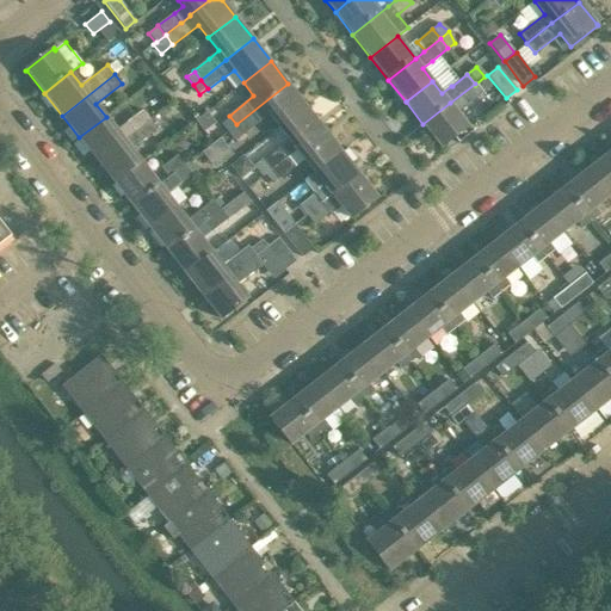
[(278,128),(306,106),(288,84),(236,124),(244,135),(269,115),(278,128)]
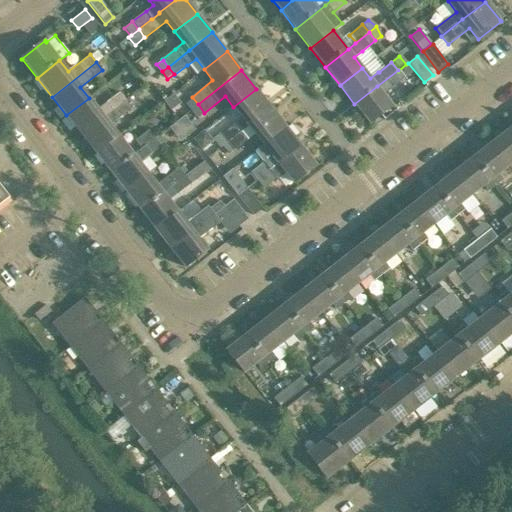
[(398,70),(377,86),(354,104),(369,123),(368,123),(369,124),(392,106),(392,105),(383,94),(404,78),(398,71),(398,70)]
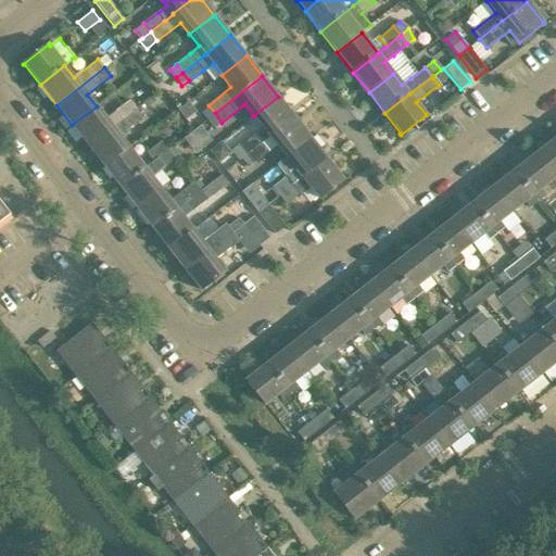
[(269,137),(294,117),(278,97),(253,116),(263,128),(255,135),(240,147),(247,154),(262,143),(269,137)]
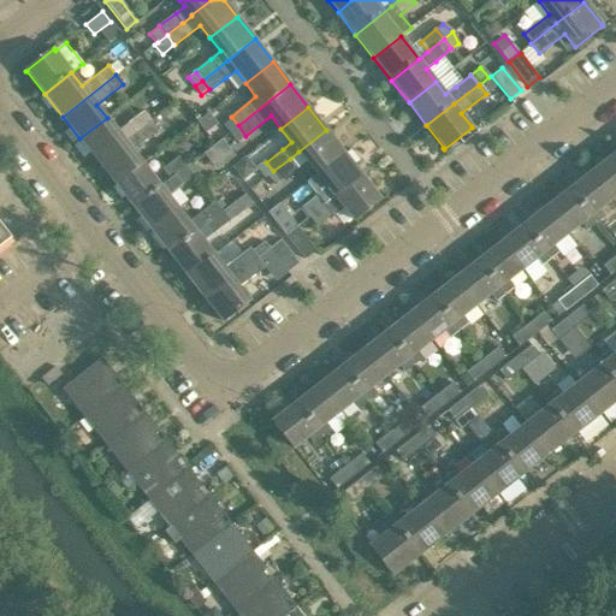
[(107,118),(80,138),(98,161),(150,120),(143,111),(118,131),(107,118)]
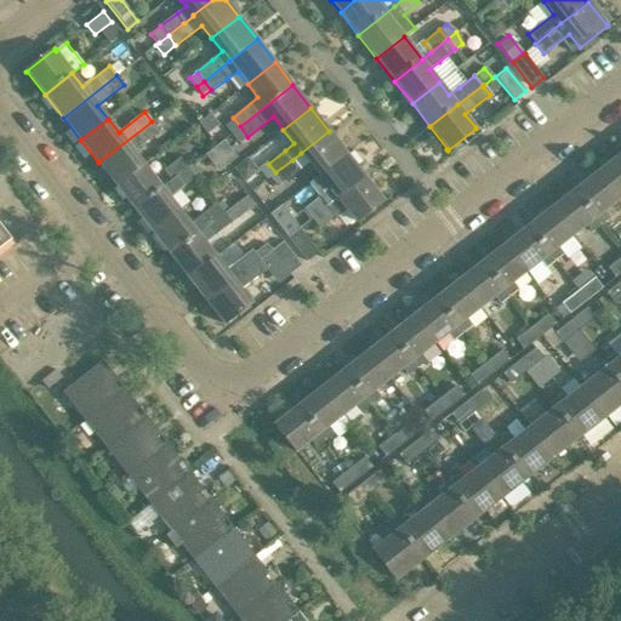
[(152,121),(98,163),(117,186),(144,165),(134,151),(160,131),(152,121)]
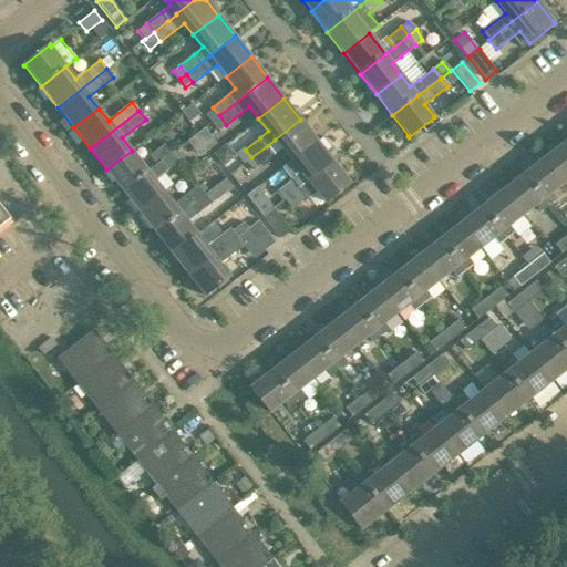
[(219,115),(210,123),(218,132),(226,125),(219,115)]
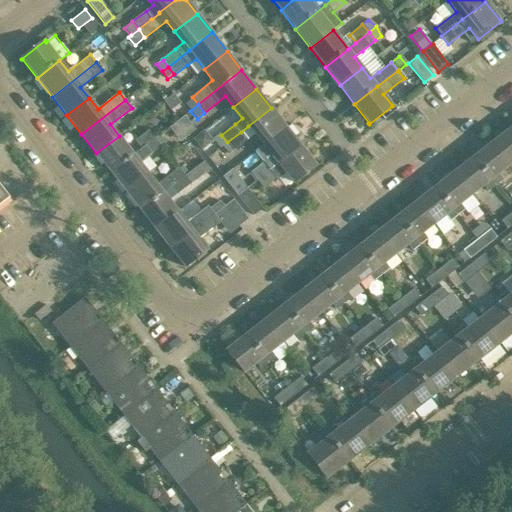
[(263,145),(286,127),(271,108),(248,126),(263,145)]
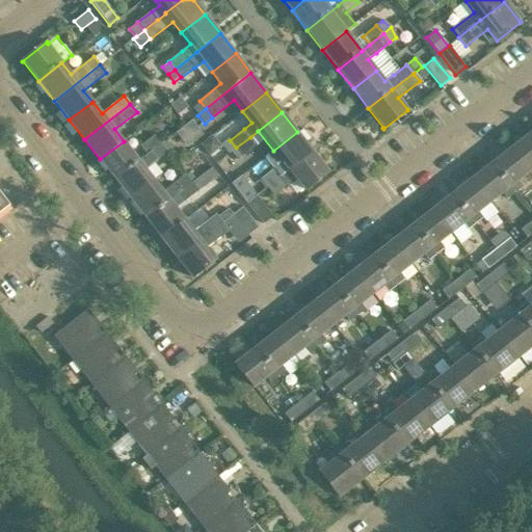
[(184,128),(194,141),(203,135),(192,122),(184,128)]
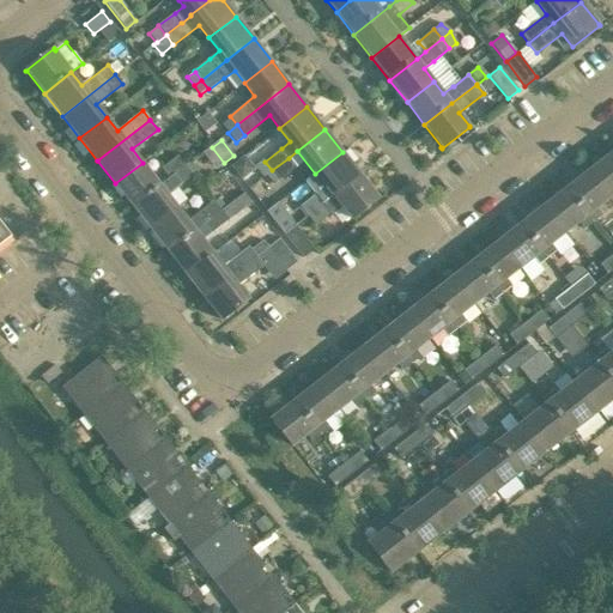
[(308,216),(360,175),(343,152),(315,174),(326,187),(316,194),(301,207),(308,216)]
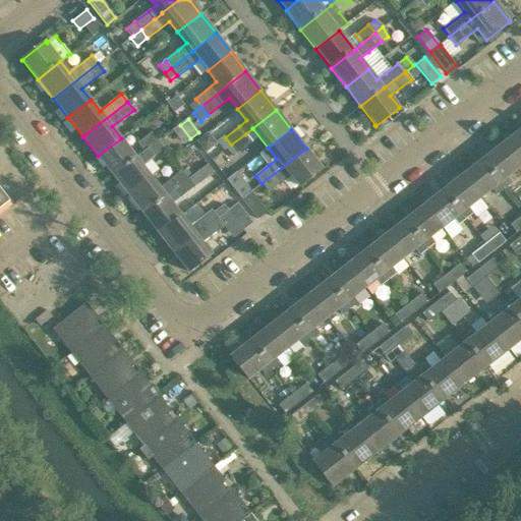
[(520,130),(520,129),(501,145),(519,169),(520,167),(520,130)]
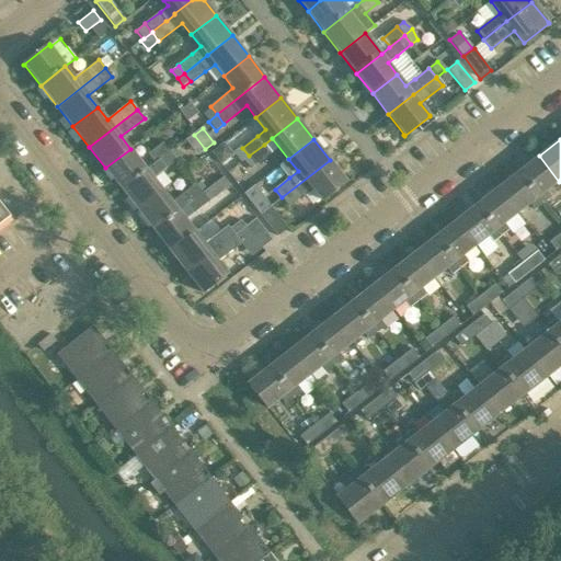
[(155,163),(169,151),(162,142),(148,155),(155,163)]
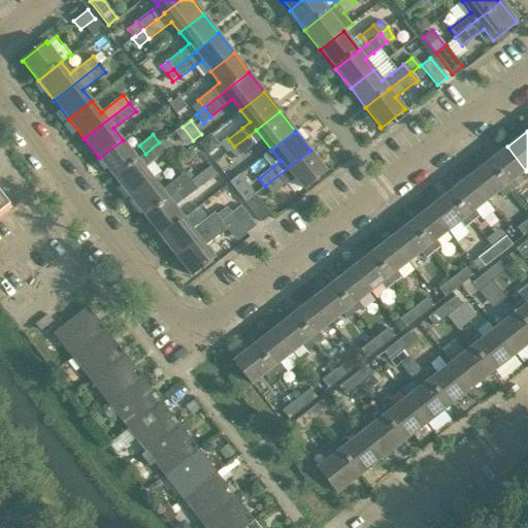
[(255,144),(249,136),(234,146),(241,155),(255,144)]
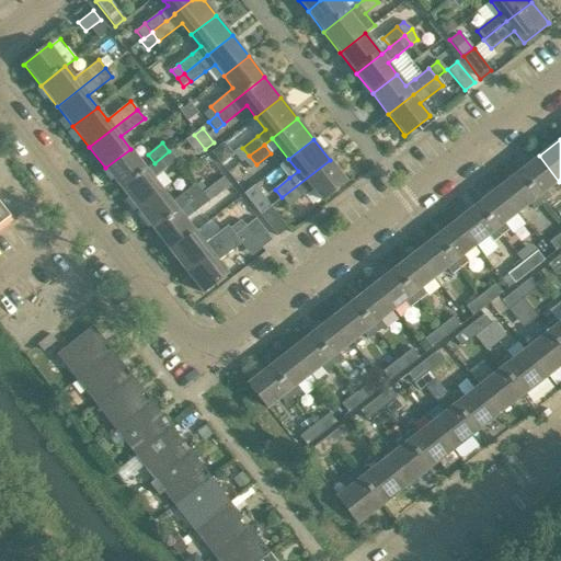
[(242,148),(241,146),(232,152),(240,162),(243,160),(249,156),(242,148)]
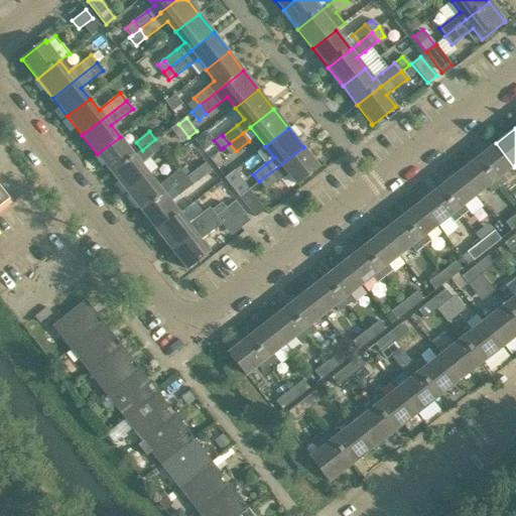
[(155,139),(161,147),(166,143),(160,135),(155,139)]
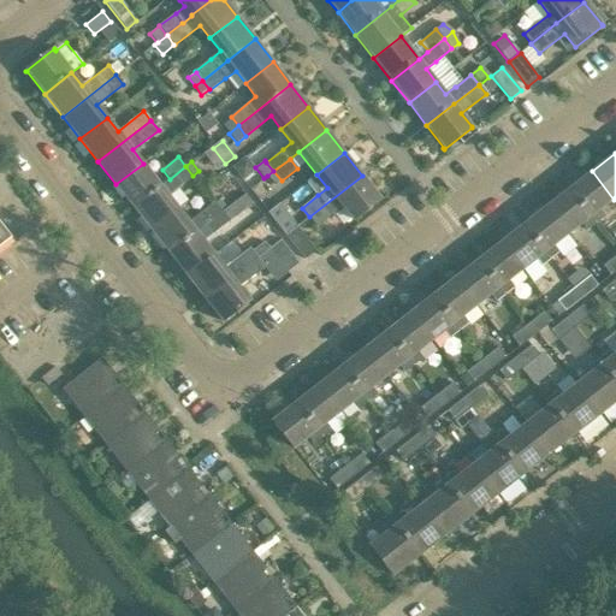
[(134,207),(160,187),(143,164),(116,184),(134,207)]
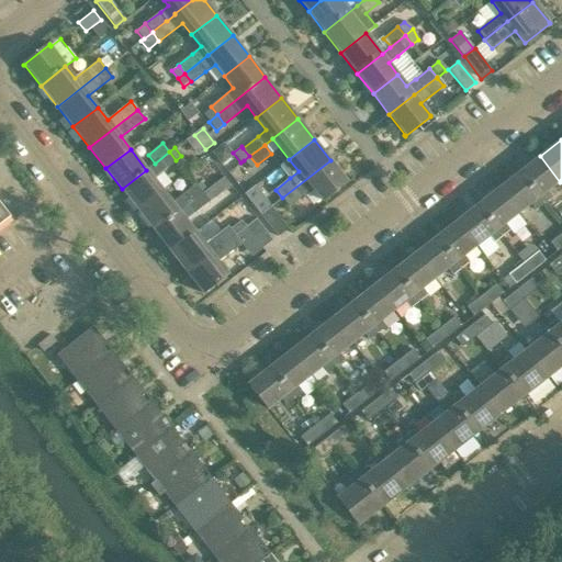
[(169,152),(155,164),(146,170),(122,189),(137,210),(163,190),(153,179),(176,160),(169,152)]
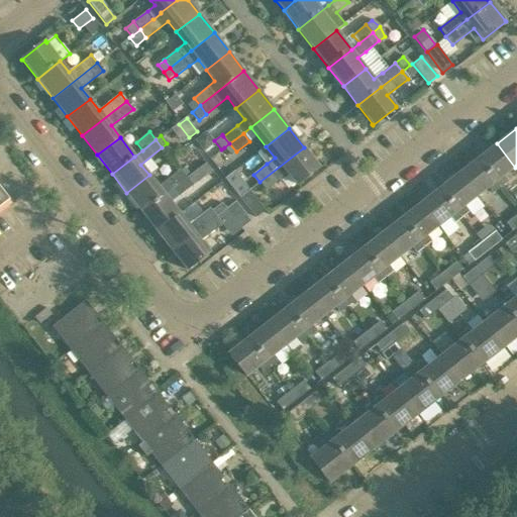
[(224,147),(231,156),(236,151),(229,143),(224,147)]
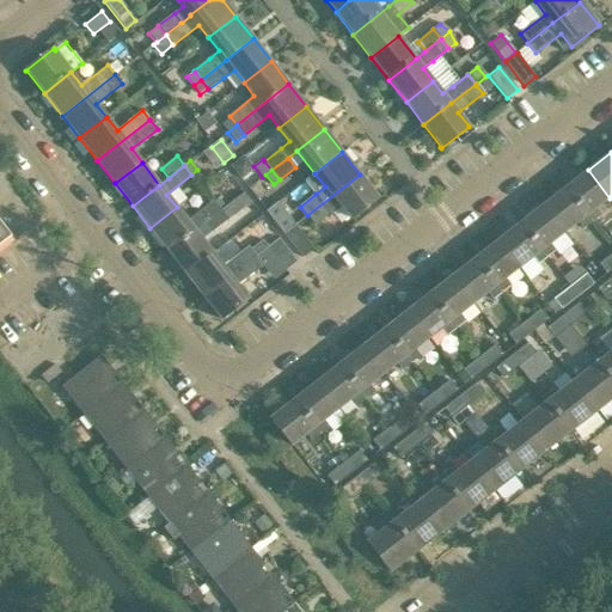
[(610,199),(588,170),(565,188),(592,222),(600,215),(595,209),(610,199)]
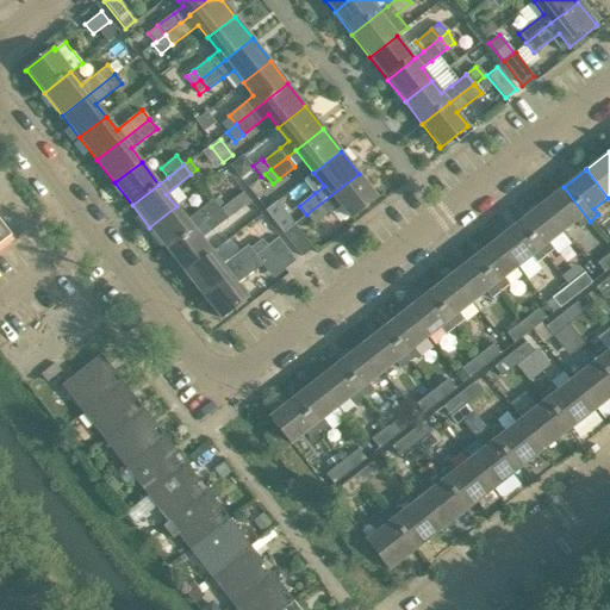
[(375,197),(359,174),(306,215),(315,224),(329,212),(338,205),(349,218),(348,218),(349,219),(377,197),(377,195),(375,197)]
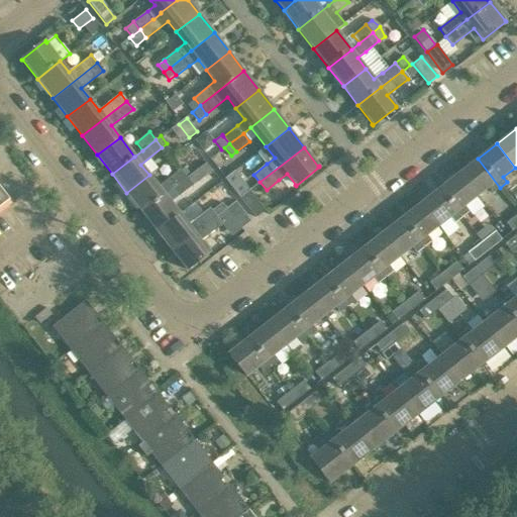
[(500,188),(478,159),(458,174),(477,197),(489,188),(493,194),(500,188)]
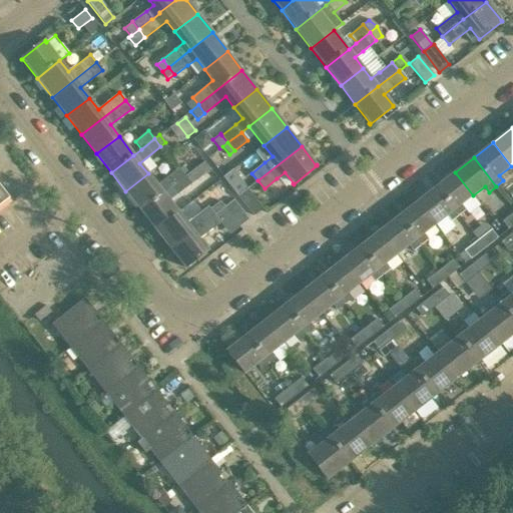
[(184,176),(188,173),(183,166),(179,169),(184,176)]
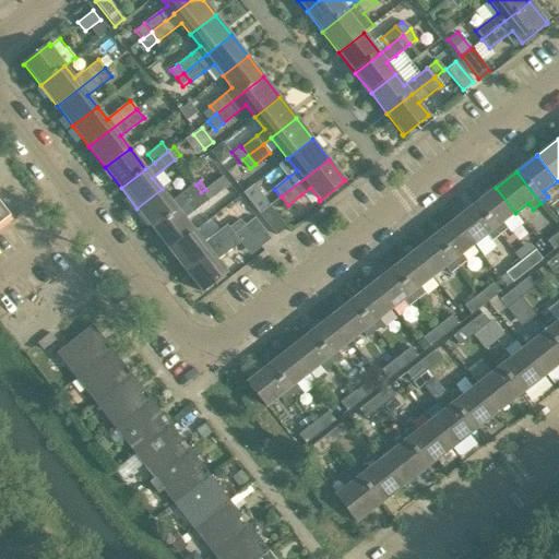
[(162,189),(137,209),(153,229),(178,210),(187,203),(201,192),(195,185),(194,183),(180,194),(171,201),(162,189)]
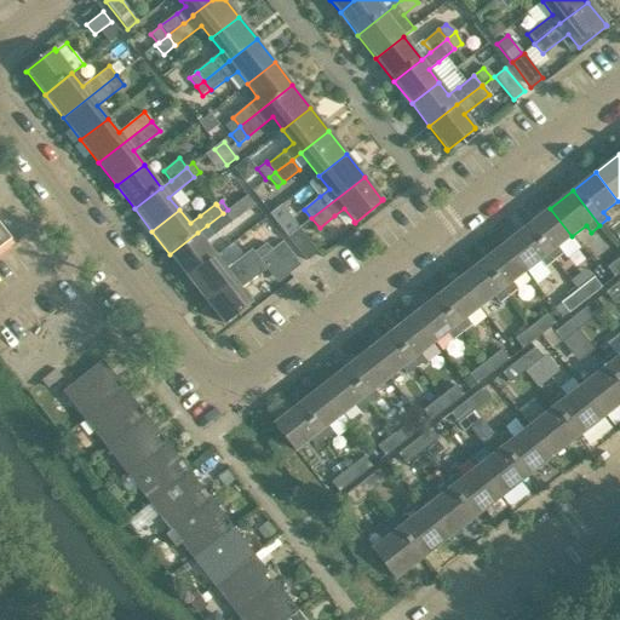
[(572,236),(550,208),(527,225),(554,260),(562,254),(557,247),(572,236)]
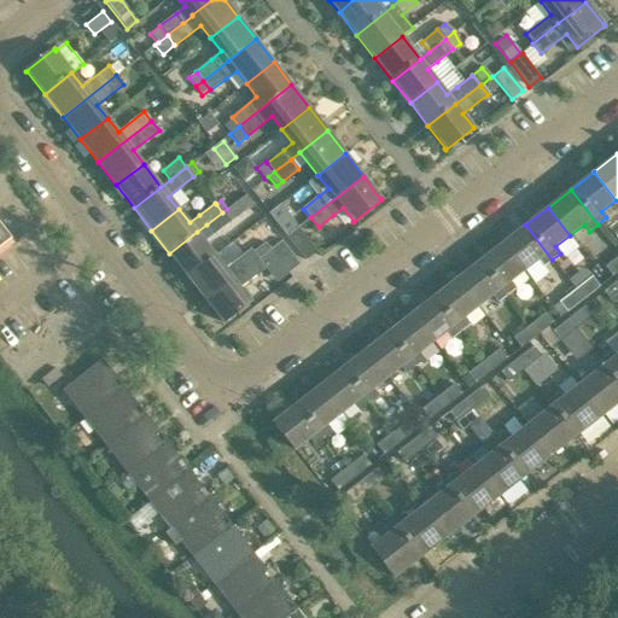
[(222,213),(207,225),(213,234),(229,222),(222,213)]
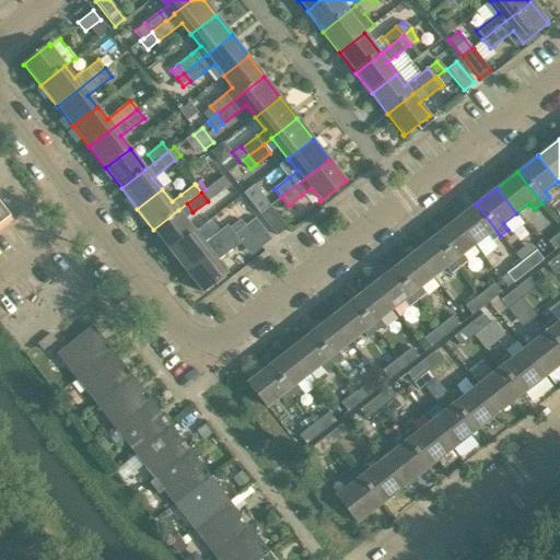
[(500,235),(476,203),(455,220),(475,246),(488,236),(492,242),(500,235)]
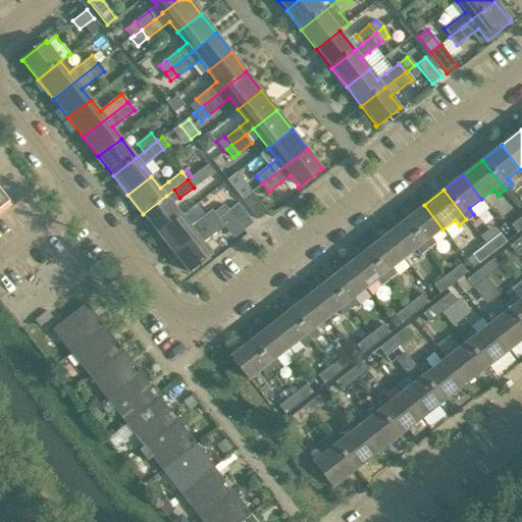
[(243,199),(259,219),(266,213),(253,192),(243,199)]
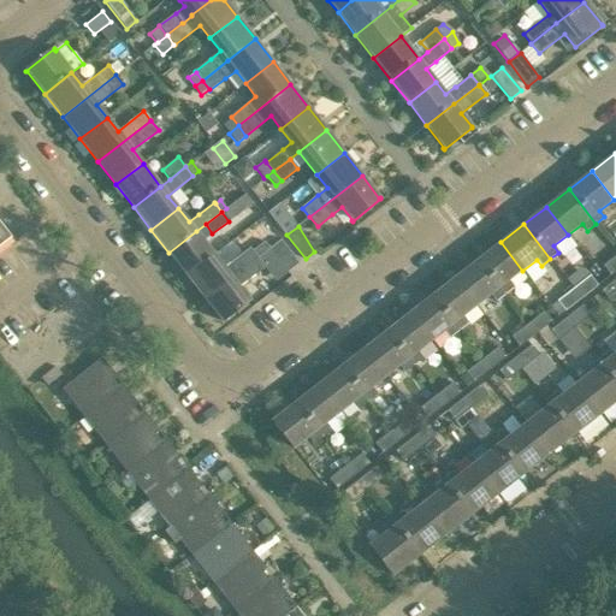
[(187,276),(214,254),(196,231),(169,253),(187,276)]
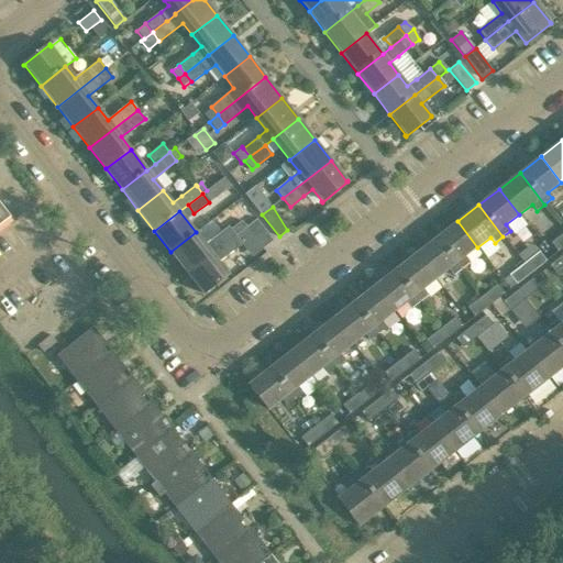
[(263,250),(273,241),(256,220),(246,227),(263,250)]
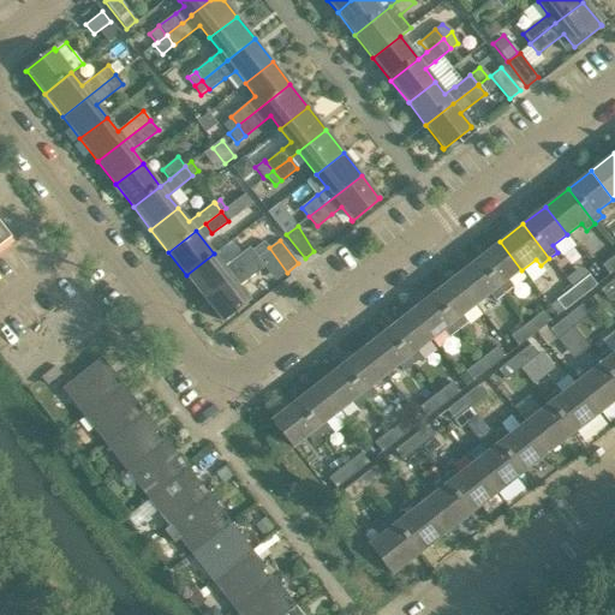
[(214,254),(186,275),(204,298),(256,257),(257,257),(269,249),(264,242),(252,251),(249,248),(224,268),(214,254)]
